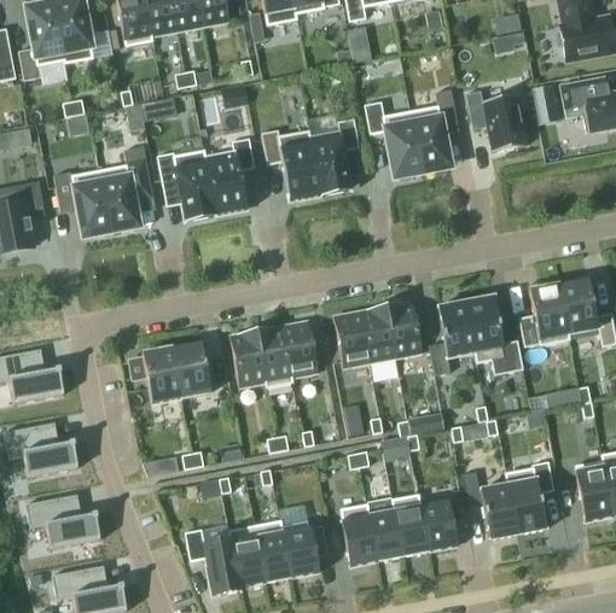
[(65,59),(53,0),(27,6),(35,47),(19,51),(24,79),(40,75),(38,64),(65,59)]
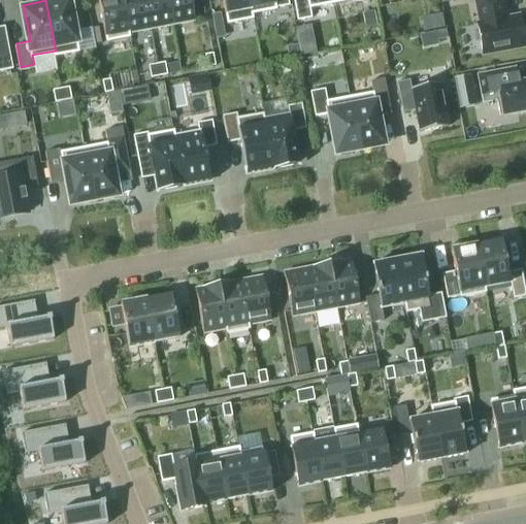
[(45,0),(56,51),(56,54),(80,48),(71,0),(45,0)]
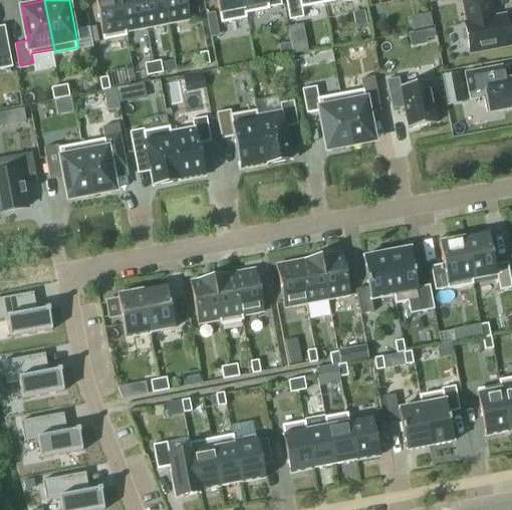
[(125,28),(120,0),(97,0),(105,37),(129,33),(128,28),(125,28)]
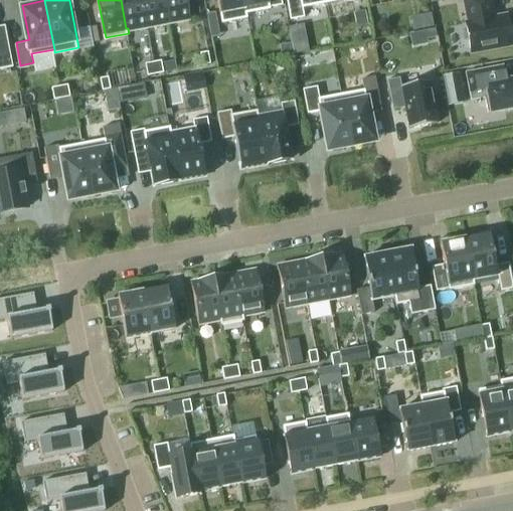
[(121,0),(126,28),(128,28),(148,24),(143,0),(121,0)]
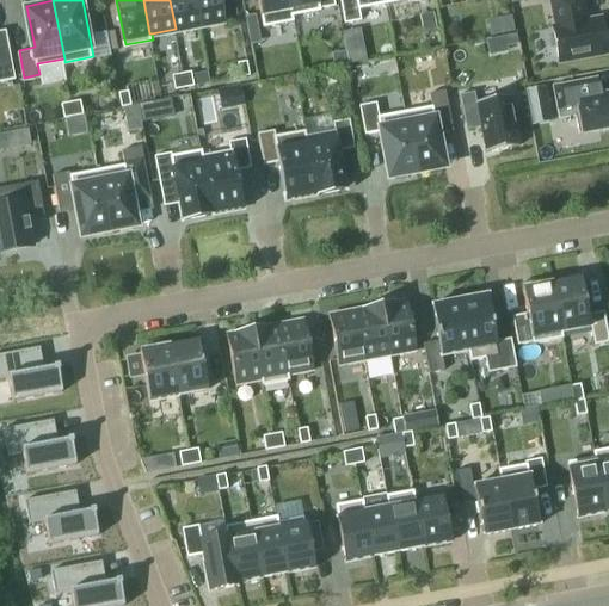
[(170,0),(176,29),(202,24),(197,0),(170,0)]
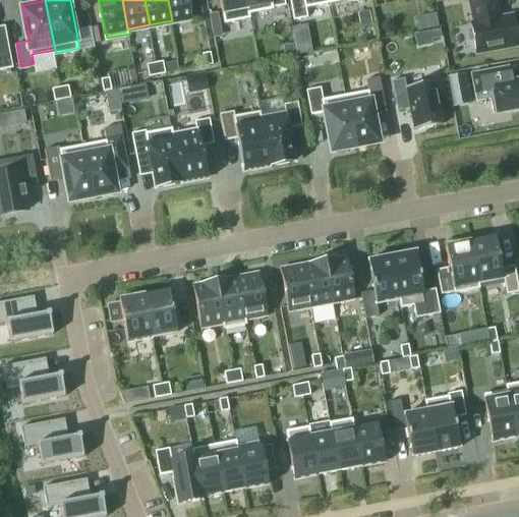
[(168,0),(172,20),(193,16),(190,0),(168,0)]
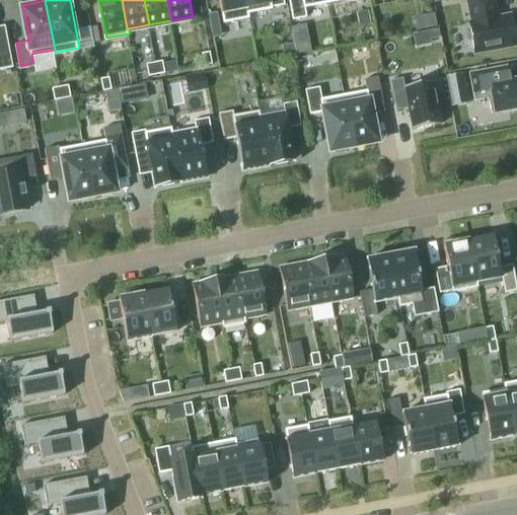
[(221,0),(225,20),(250,15),(249,10),(247,0),(221,0)]
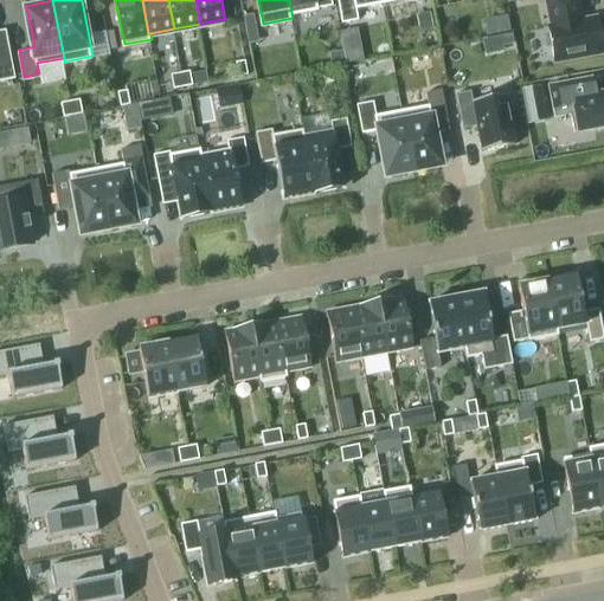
[(289,0),(291,12),(320,7),(319,5),(334,2),(333,0),(289,0)]
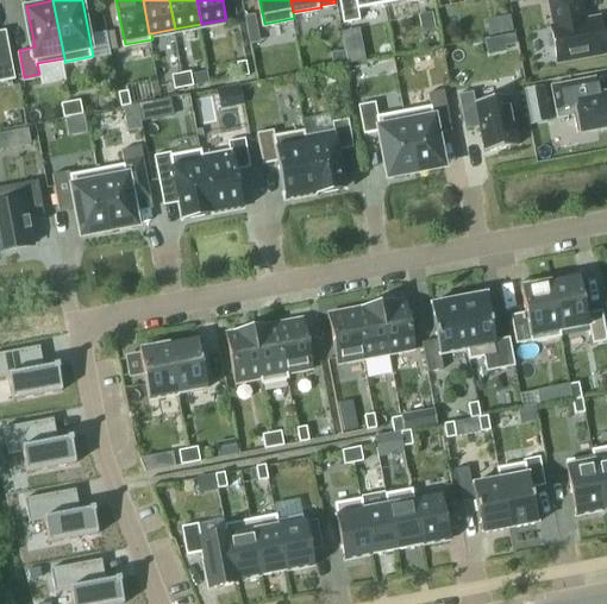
[(606,42),(601,16),(583,19),(581,10),(583,10),(581,0),(552,0),(557,24),(554,25),(559,57),(606,48),(606,42)]
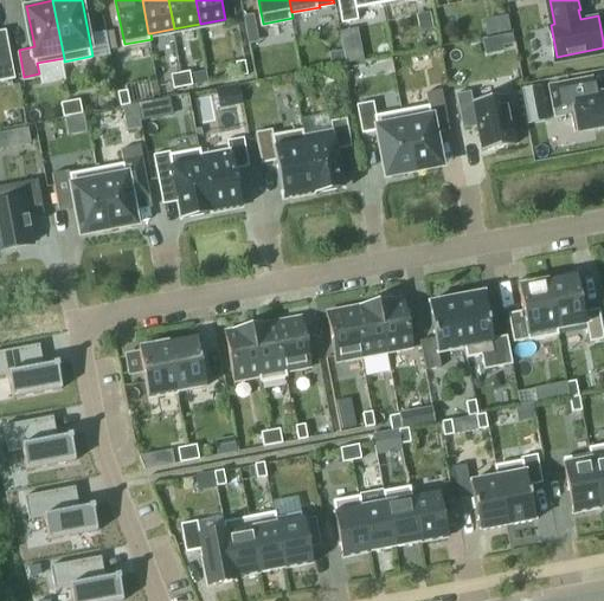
[(0,77),(14,75),(5,27),(0,28),(0,77)]
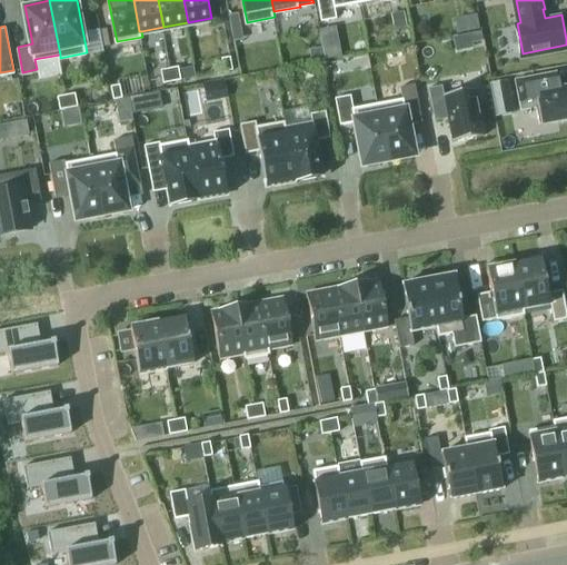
[(231,53),(222,56),(225,69),(234,67),(231,53)]
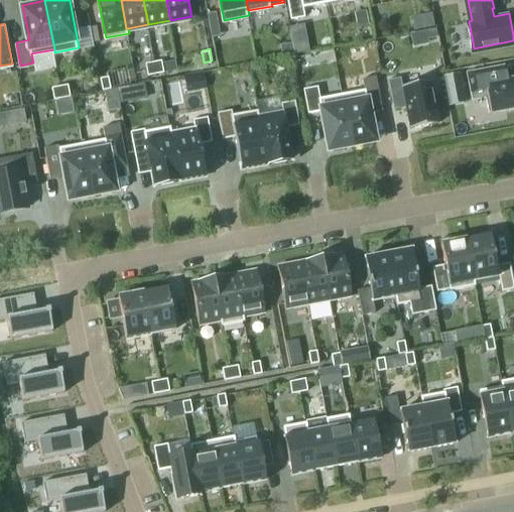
[(162,57),(154,59),(157,72),(165,70),(162,57)]
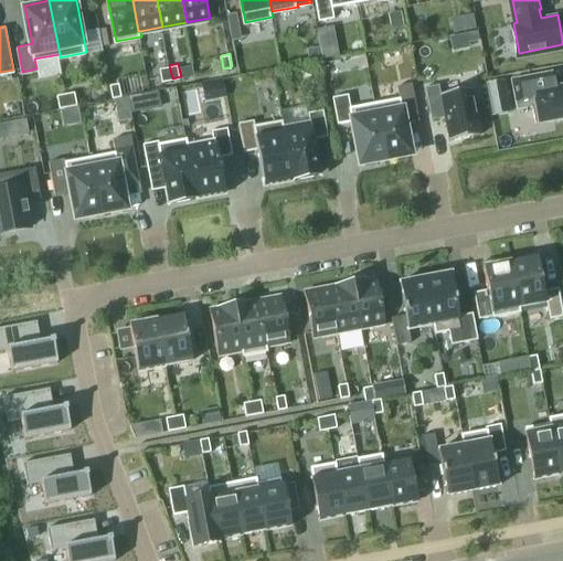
[(169,65),(161,66),(163,80),(172,78),(169,65)]
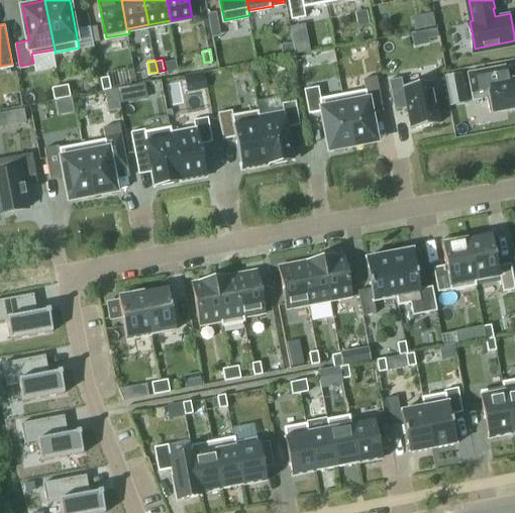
[(497,65),(469,71),(474,97),(488,95),(491,110),(514,104),(514,77),(500,81),(497,65)]
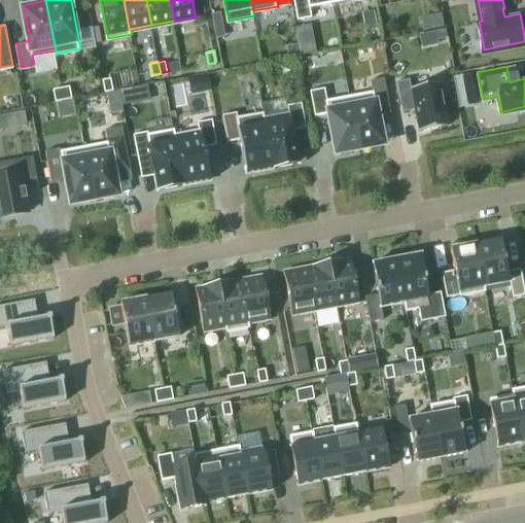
[(111,75),(104,77),(106,90),(114,88),(111,75)]
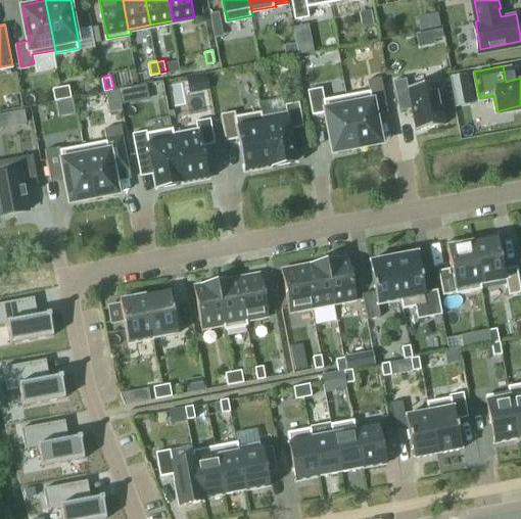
[(371,88),(347,93),(358,145),(381,140),(376,112),(389,109),(382,75),(369,78),(371,88)]
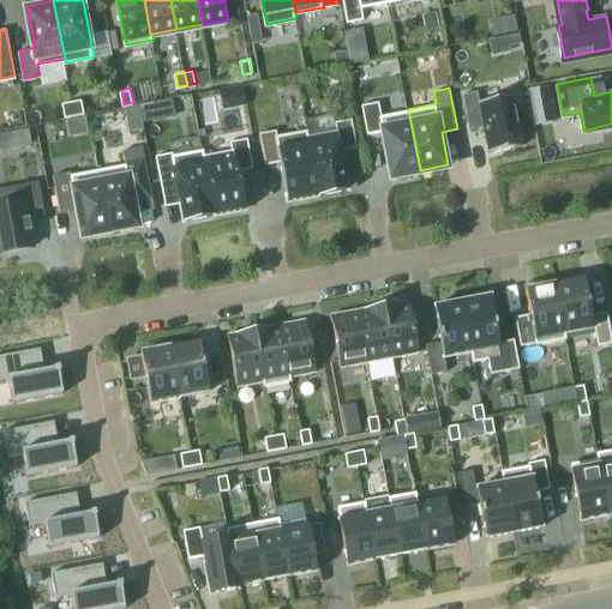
[(479,89),(463,91),(469,120),(484,118),(490,150),(523,143),(514,94),(480,100),(479,89)]
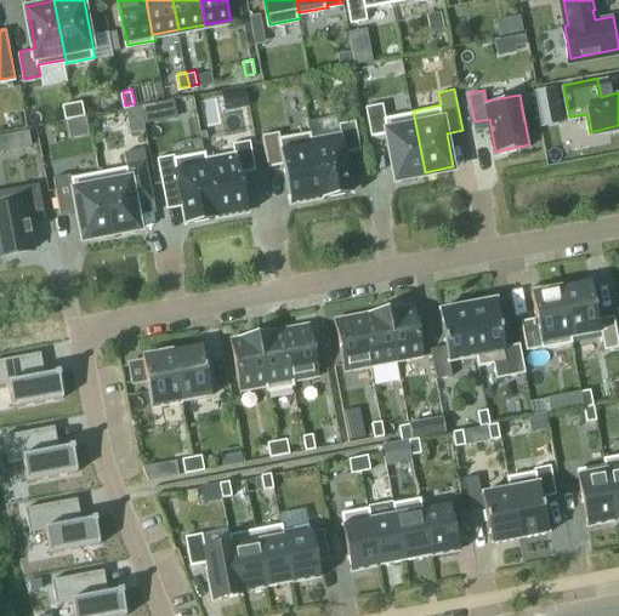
[(83,98),(73,101),(77,114),(86,113),(83,98)]
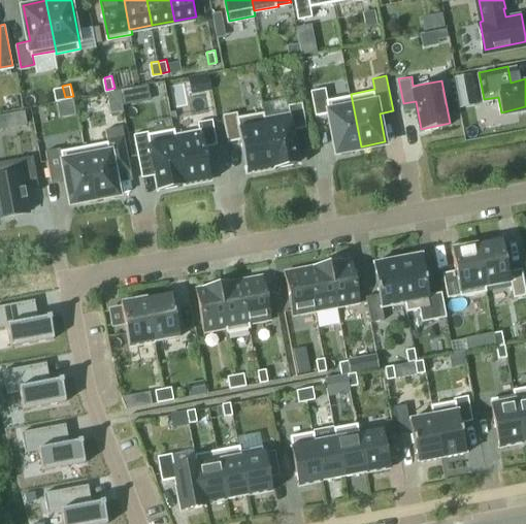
[(65,97),(62,86),(55,87),(57,99),(65,97)]
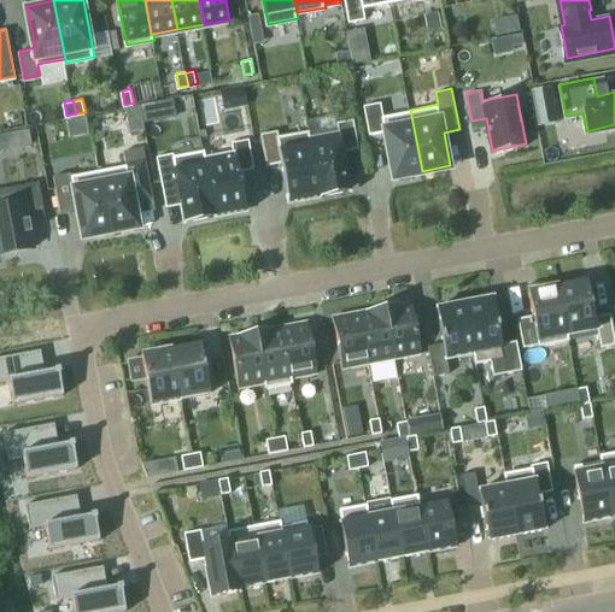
[(410,110),(385,115),(381,100),(364,104),(370,133),(385,129),(394,176),(422,171),(410,110)]
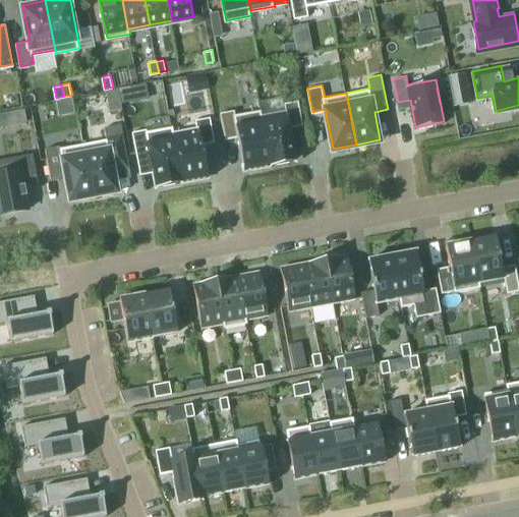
[(261,109),(270,161),(276,160),(276,163),(291,160),(291,157),(296,156),(291,126),(303,124),(299,99),(285,102),(286,109),(263,113),(262,109),(261,109)]
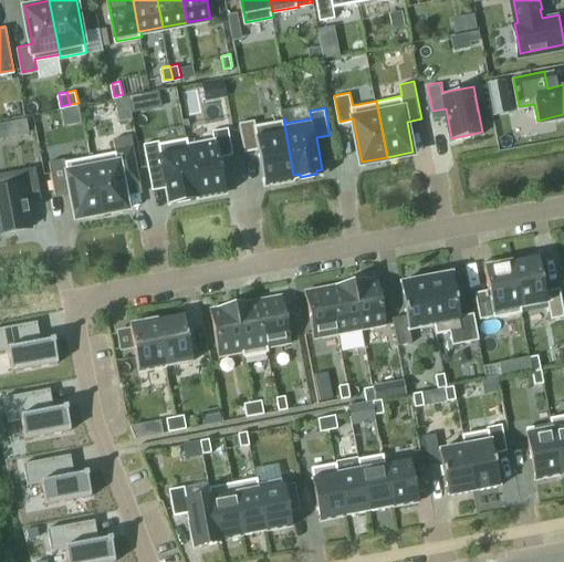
[(30,116),(12,120),(16,135),(33,131),(30,116)]
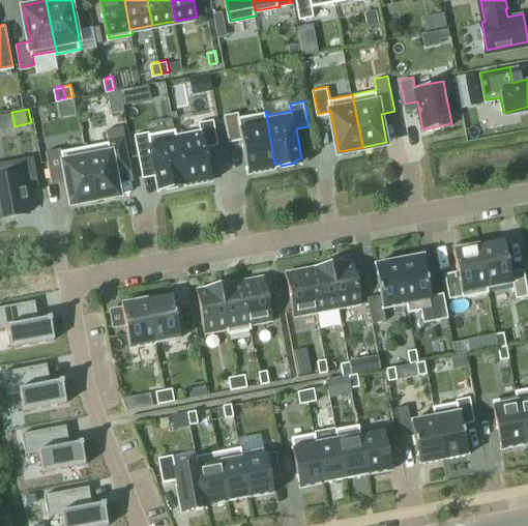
[(239,110),(225,113),(230,140),(242,138),(248,169),(254,168),(255,170),(270,168),(270,165),(274,164),(265,111),(240,115),(239,110)]
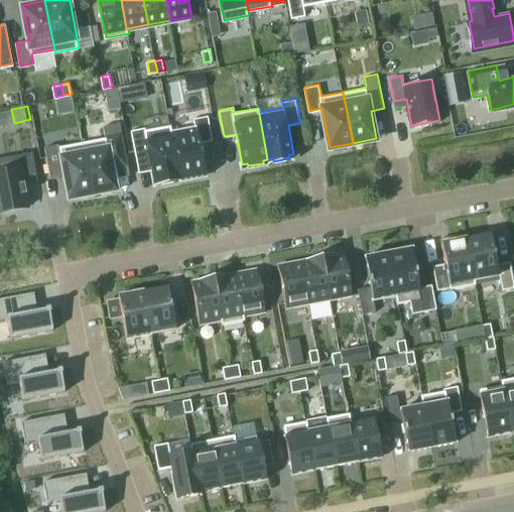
[(172,129),(171,129),(180,175),(185,174),(186,177),(202,174),(201,172),(207,171),(201,141),(214,139),(209,115),(195,117),(196,124),(172,129)]
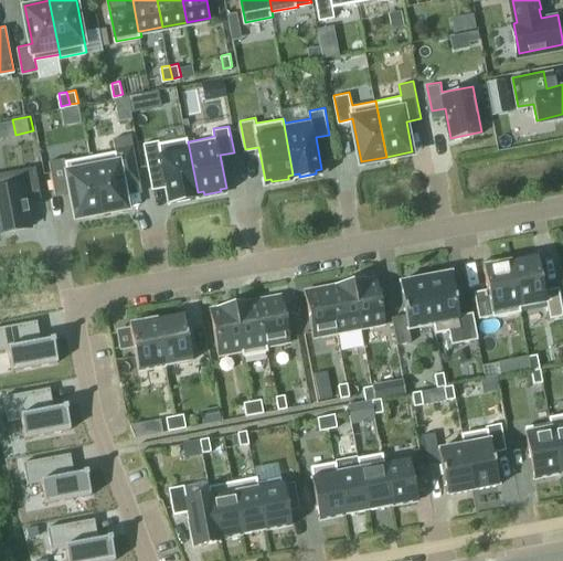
[(116,149),(92,155),(103,211),(128,205),(121,173),(139,170),(131,133),(114,136),(116,149)]
